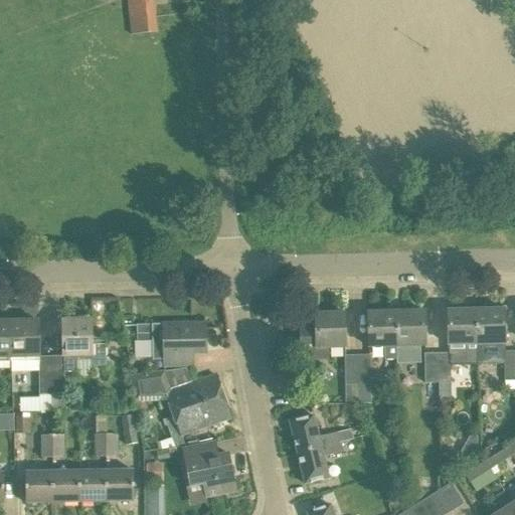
[(126,0),(130,36),(157,33),(153,0),(126,0)]
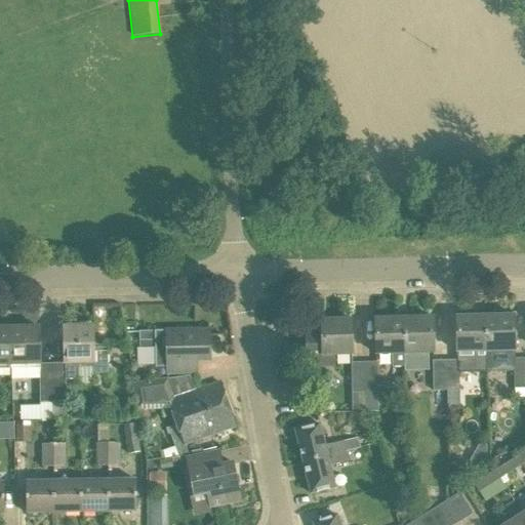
[(486,317),(487,352),(516,351),(515,316),(486,317)]
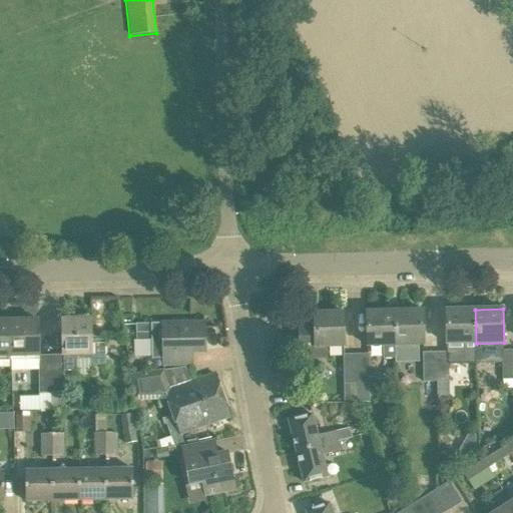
[(447,345),(476,344),(475,310),(447,311),(447,345)]
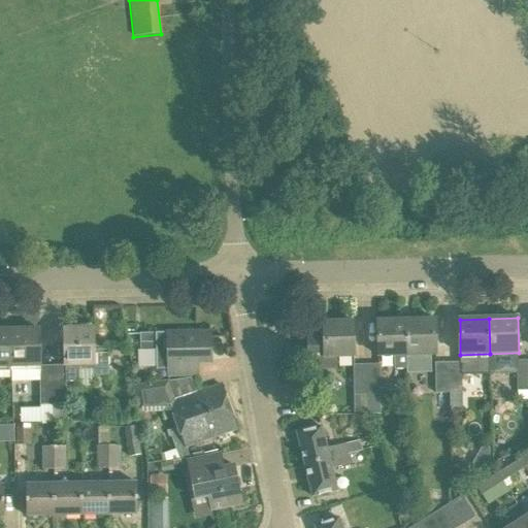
[(407,368),(406,369),(406,373),(430,372),(430,355),(436,355),(436,320),(406,321),(407,368)]
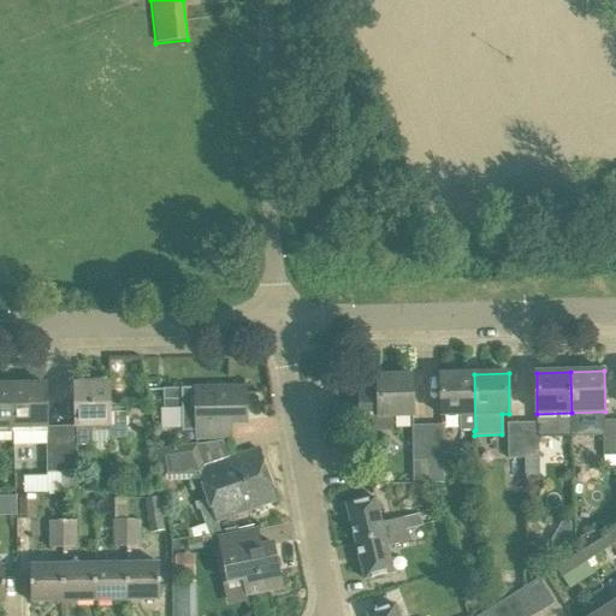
[(360,424),(380,424),(380,416),(413,416),(413,374),(378,375),(378,385),(360,386),(360,424)]
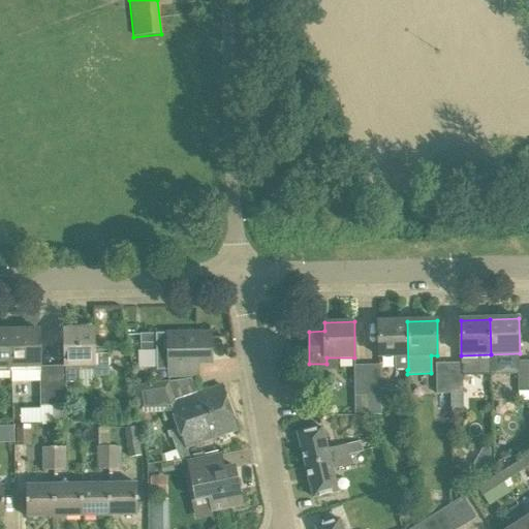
[(395,370),(407,370),(408,369),(407,321),(378,321),(379,356),(395,356),(395,370)]
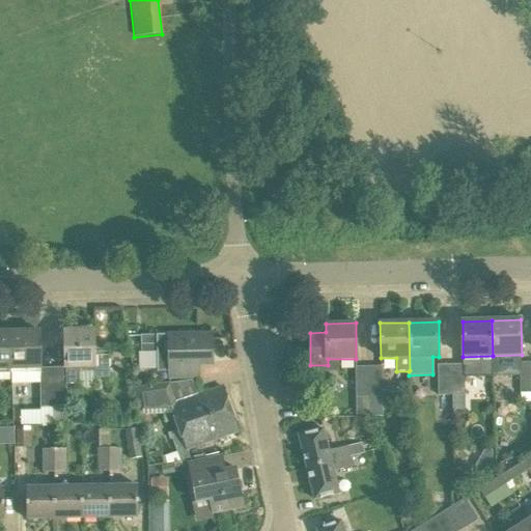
[(65,375),(54,375),(54,378),(54,408),(67,407),(66,384),(79,384),(78,371),(93,371),(94,379),(110,378),(108,348),(94,350),(94,330),(64,330),(65,375)]
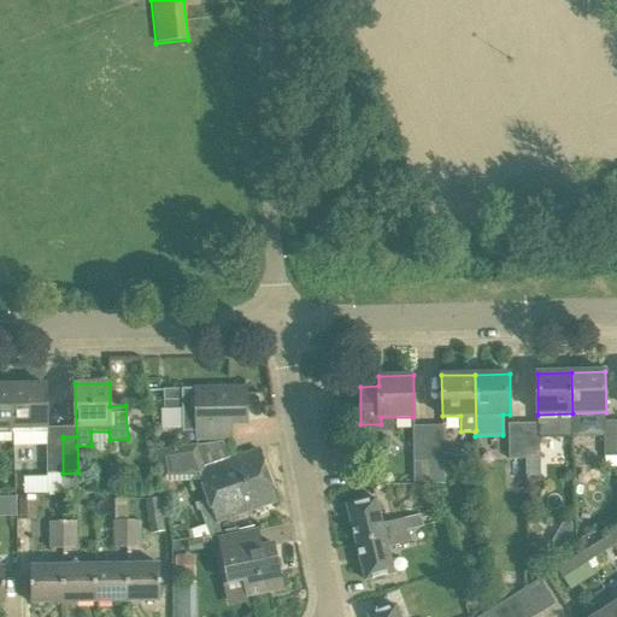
[(0,429),(13,429),(13,385),(0,385),(0,429)]
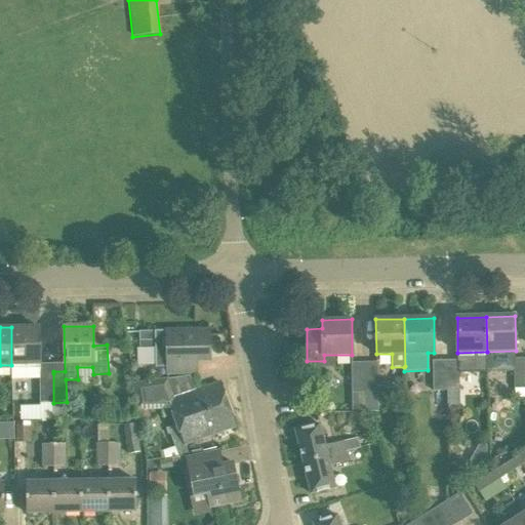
[(39,327),(11,327),(11,365),(12,380),(39,379),(40,403),(53,403),(53,373),(53,371),(40,371),(39,327)]
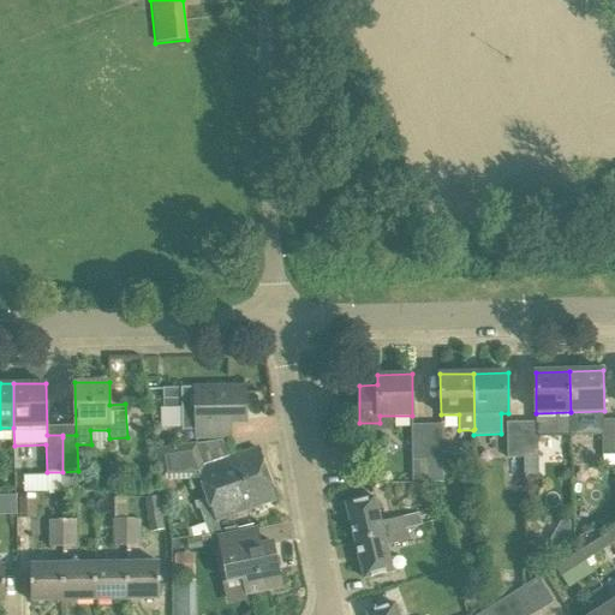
[(225,437),(224,423),(245,422),(244,384),(181,387),(181,430),(196,430),(196,439),(225,437)]
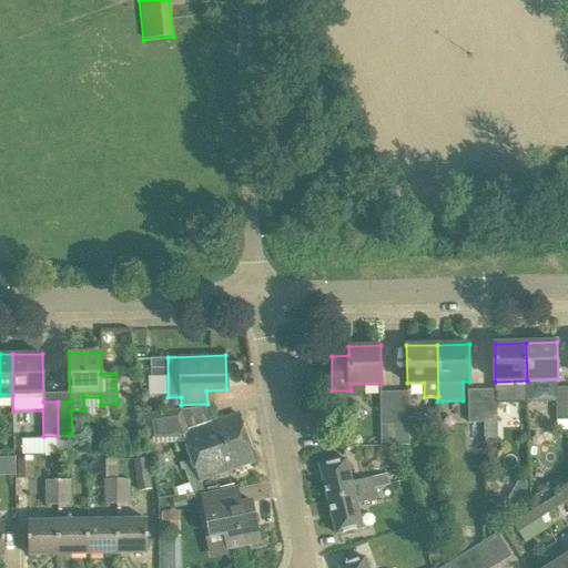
[(567,387),(556,388),(557,421),(567,419),(567,387)]
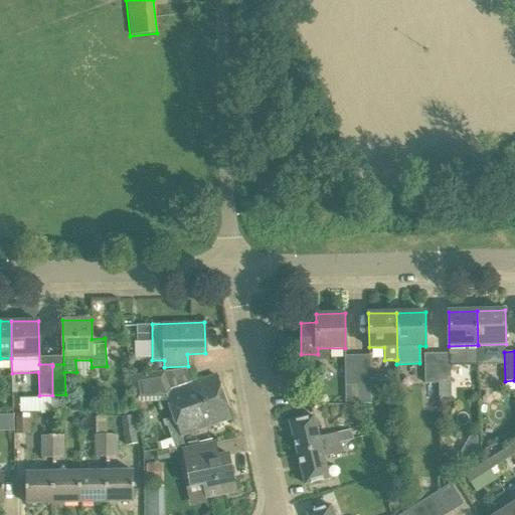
[(449,353),(437,354),(438,383),(451,382),(450,353),(449,353)]
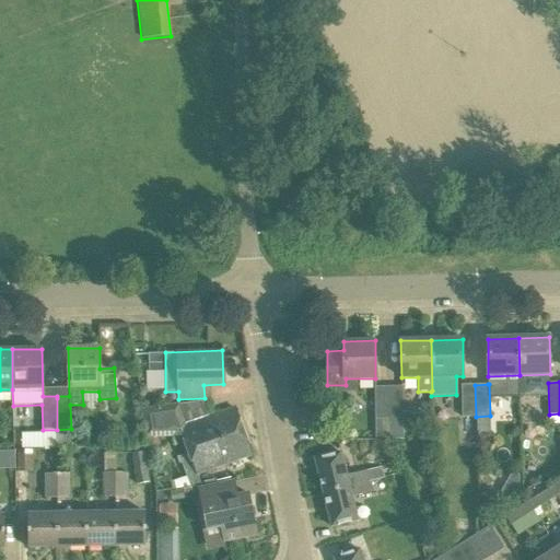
[(475,385),(462,385),(463,417),(476,417),(475,385)]
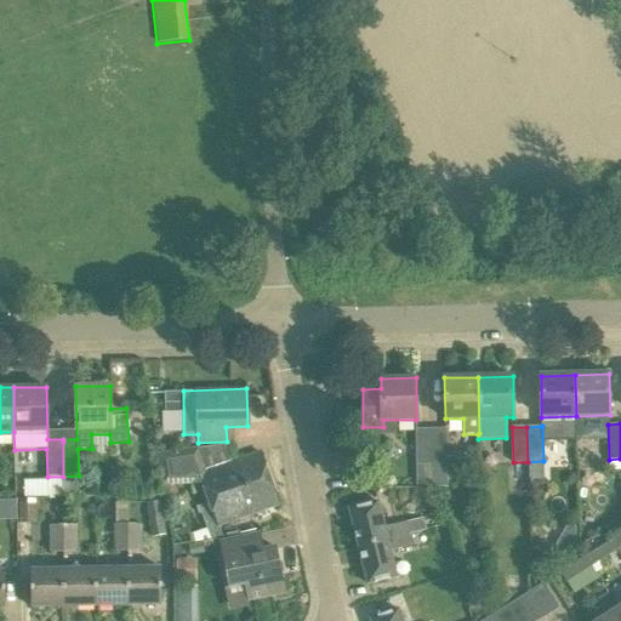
[(431,428),(415,429),(416,465),(432,465),(431,428)]
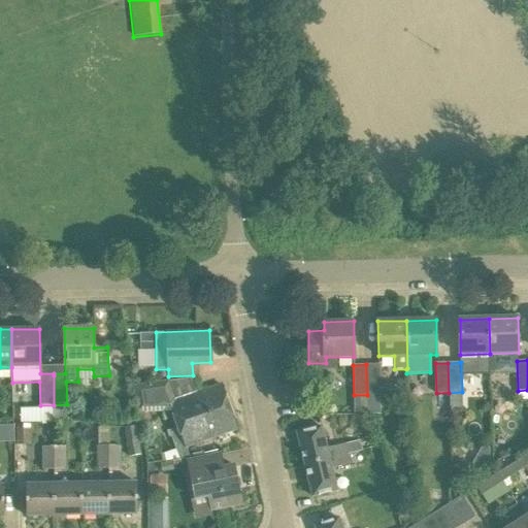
[(380,364),(366,364),(367,395),(380,395),(380,364)]
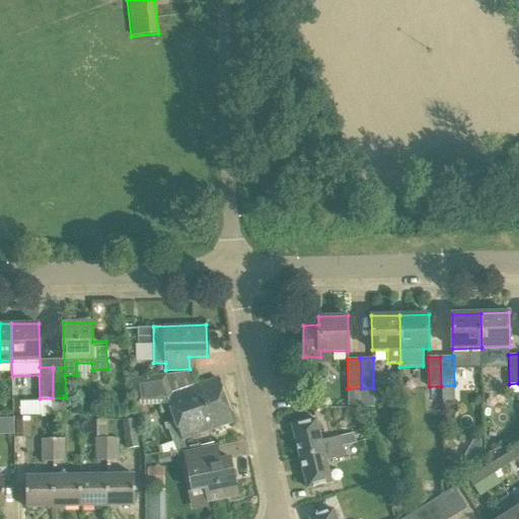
[(186,449),(182,439),(233,421),(218,378),(167,396),(165,374),(151,375),(151,376),(133,378),(133,379),(131,379),(134,402),(168,401),(176,423),(166,427),(174,451),(186,449)]
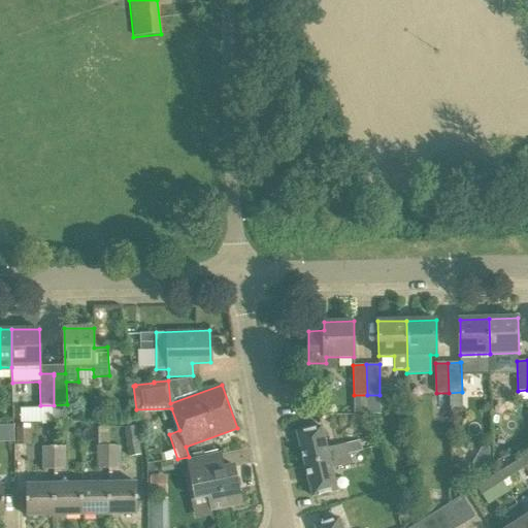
[(17,444),(35,444),(35,426),(15,427),(17,444)]
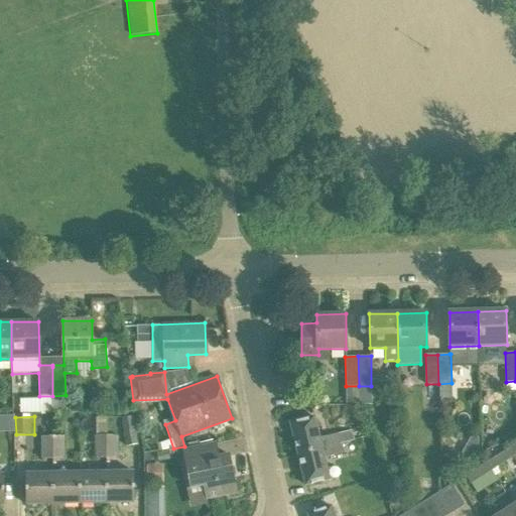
[(126,446),(137,444),(133,417),(121,417),(126,446)]
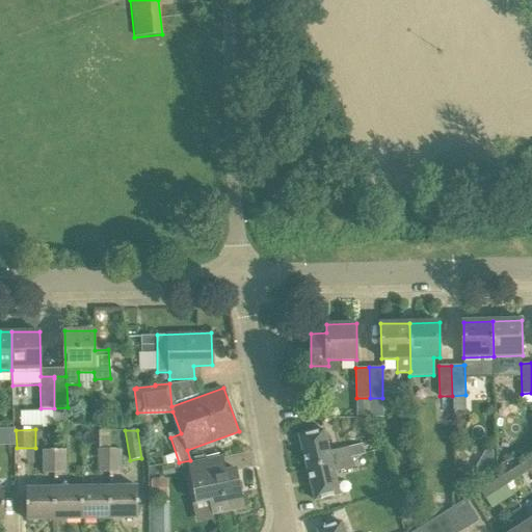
[(308,468),(352,457),(365,454),(363,444),(349,447),(329,452),(324,430),(300,435),(308,468)]
